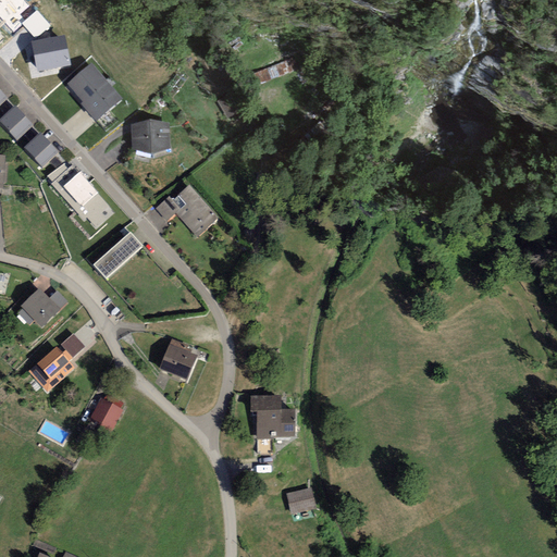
[(0,0),(0,17),(13,33),(23,25),(22,24),(25,21),(20,14),(29,5),(24,0),(0,0)]
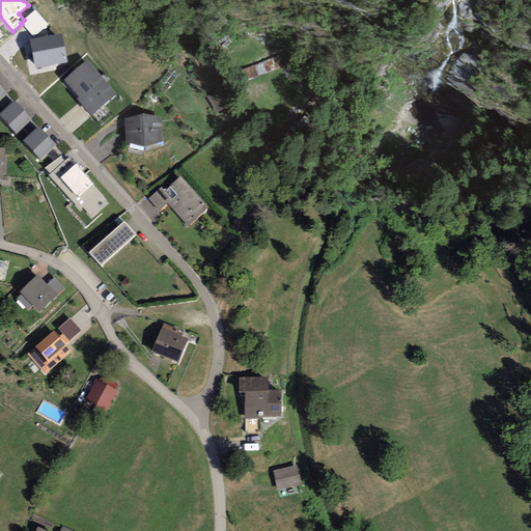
[(49,25),(35,10),(24,20),(21,23),(22,24),(34,37),(49,25)]
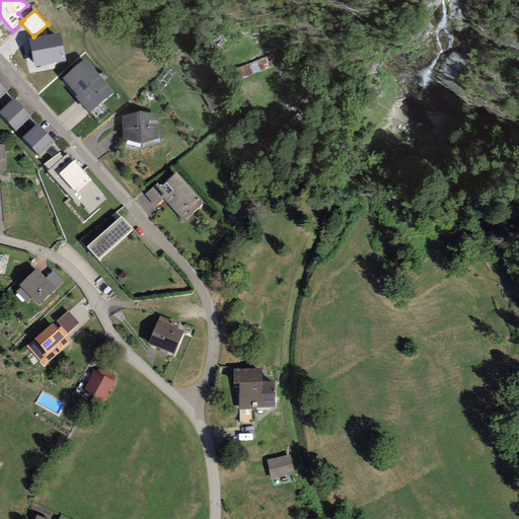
[(62,33),(29,40),(34,67),(67,62),(62,33)]
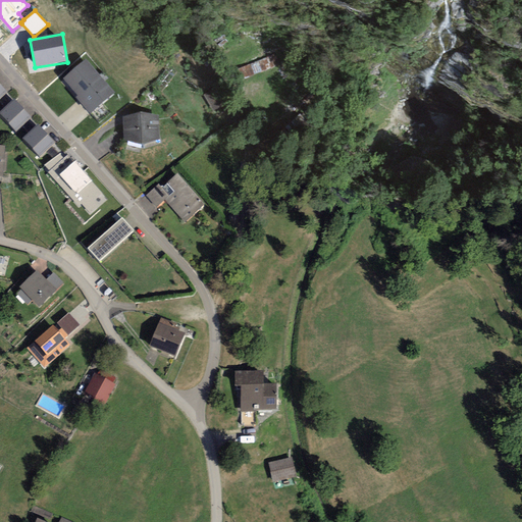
[(113,96),(86,63),(63,82),(91,114),(113,96)]
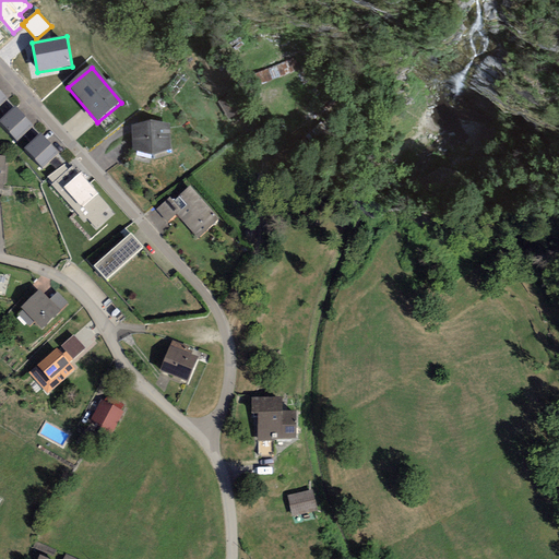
[(0,119),(0,123),(18,142),(34,127),(14,106),(0,119)]
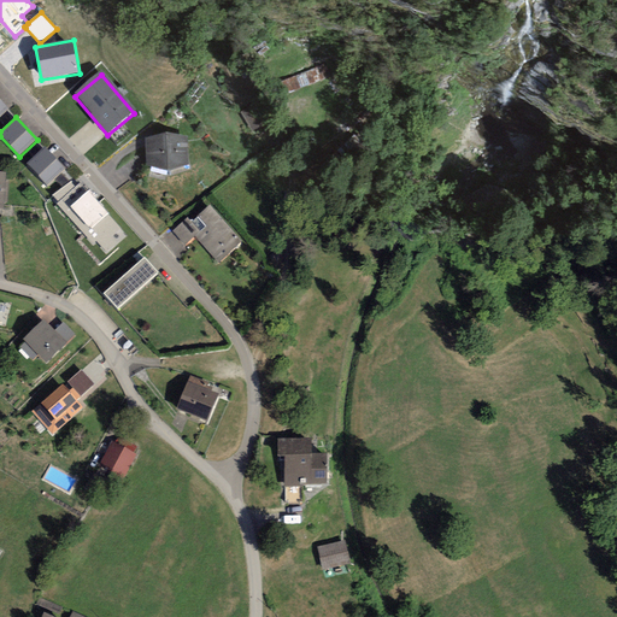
[(187,140),(146,141),(147,166),(168,172),(189,165),(187,140)]
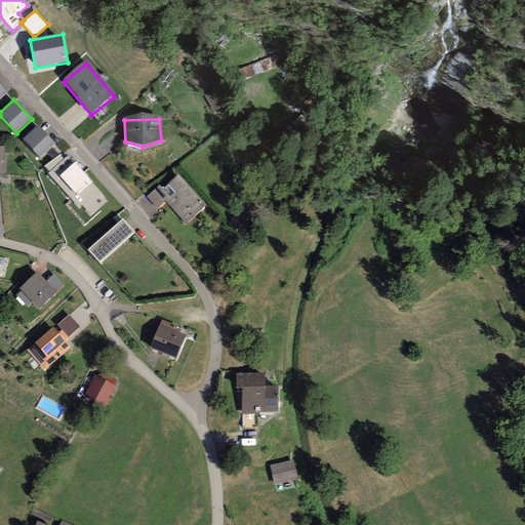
[(38,125),(23,138),(41,158),(55,144),(38,125)]
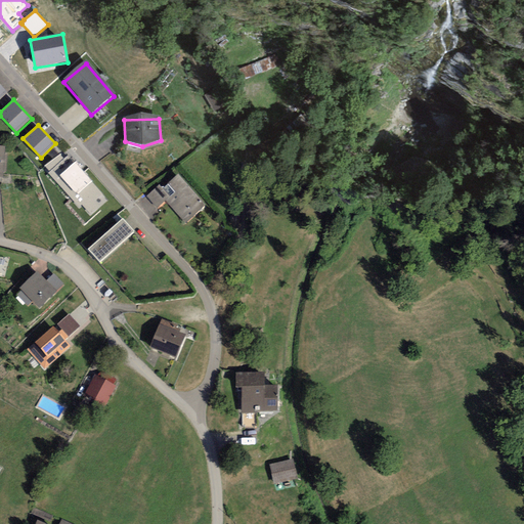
[(74,164),(68,156),(64,160),(60,155),(44,167),(49,172),(48,174),(78,208),(82,205),(90,215),(107,202),(91,182),(92,181),(76,162),(74,164)]
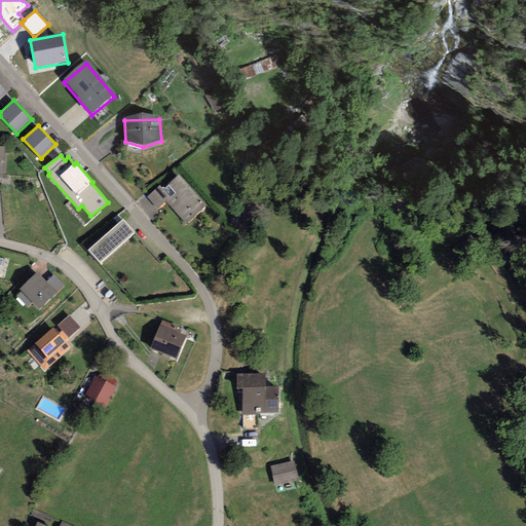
[(186,223),(203,209),(179,180),(164,192),(159,186),(146,198),(156,210),(167,201),(186,223)]
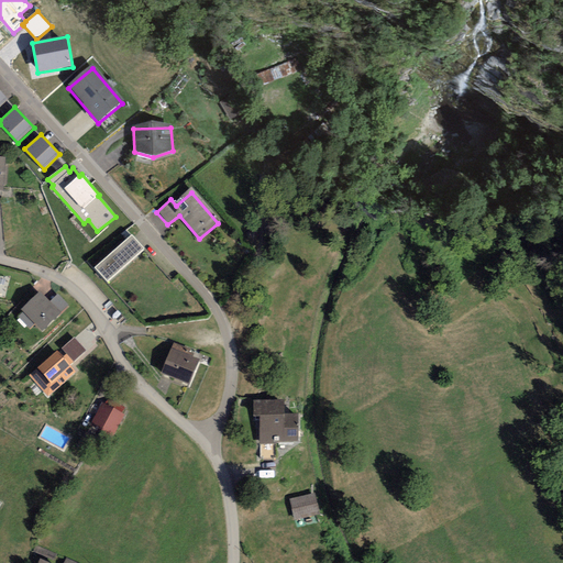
[(144,252),(130,238),(95,272),(109,286),(144,252)]
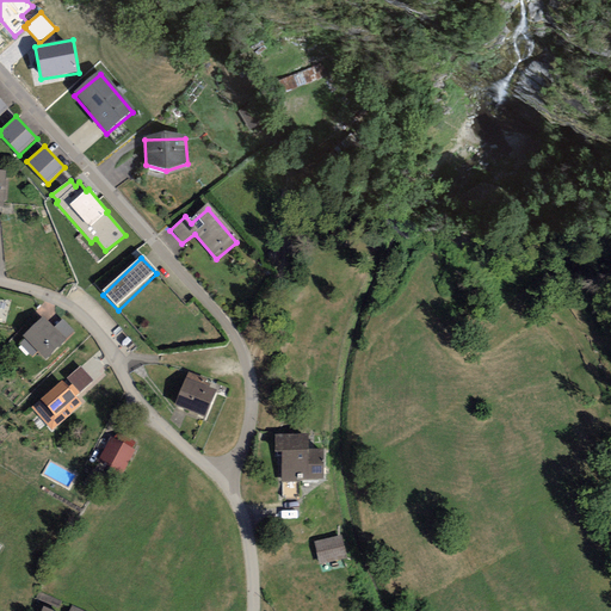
[(53,329),(43,320),(22,341),(42,363),(74,332),(62,319),(53,329)]
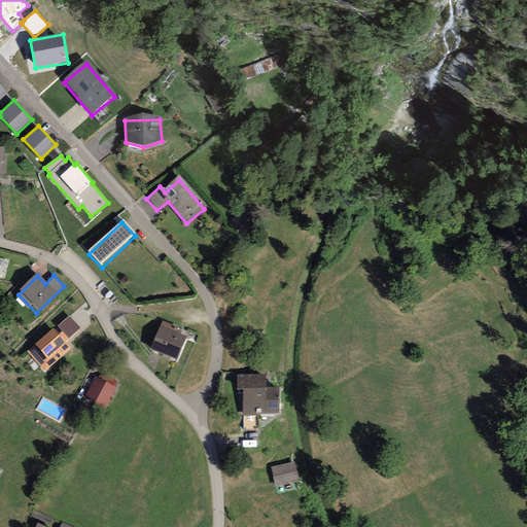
[(81,330),(70,316),(27,353),(45,374),(71,351),(65,344),(81,330)]
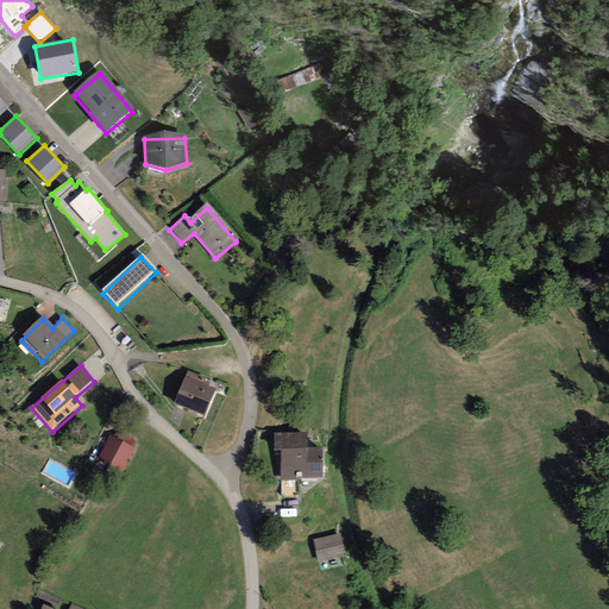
[(209,382),(187,372),(173,407),(205,419),(217,390),(207,387),(209,382)]
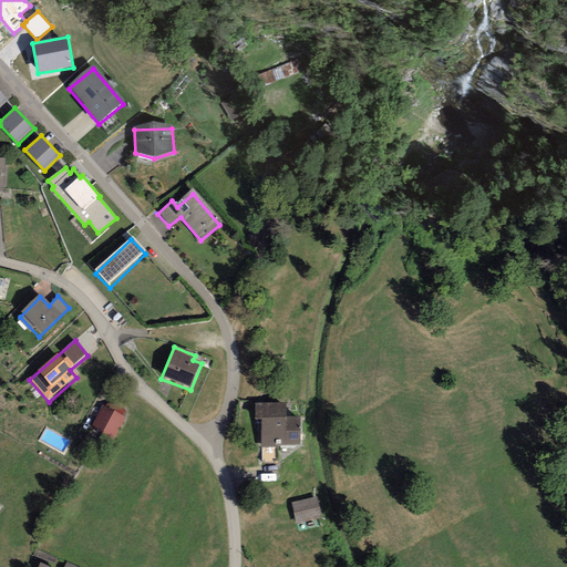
[(300,446),(299,418),(288,418),(287,403),(256,403),(256,419),(261,419),(261,447),(300,446)]
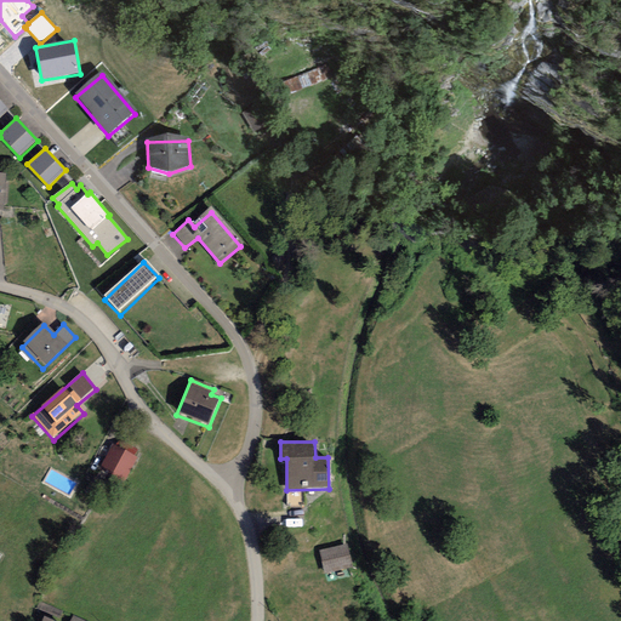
[(126,484),(138,460),(113,446),(101,471),(126,484)]
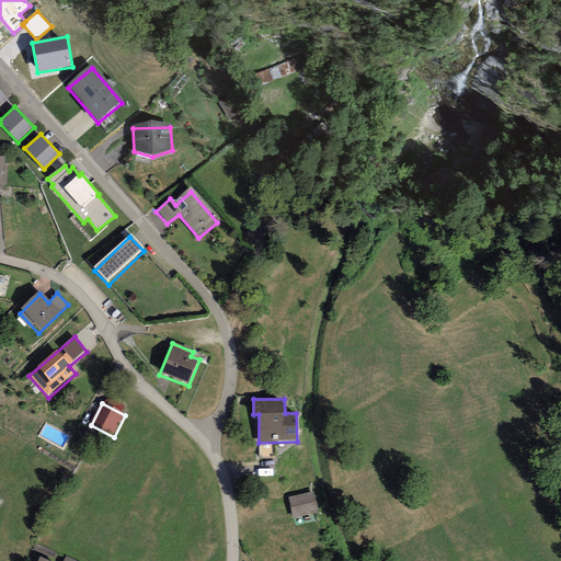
[(294,518),(318,513),(313,493),(289,499),(294,518)]
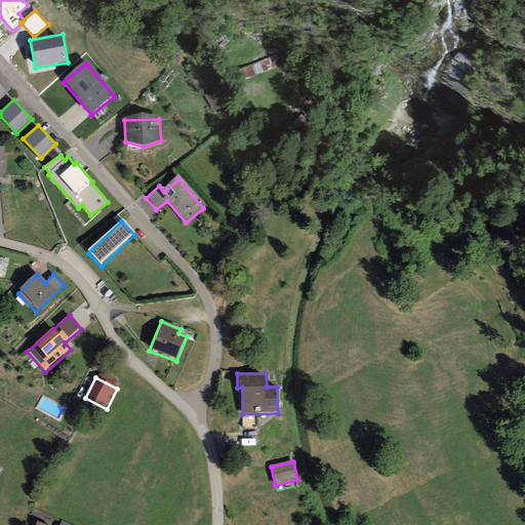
All buildings are outlined.
